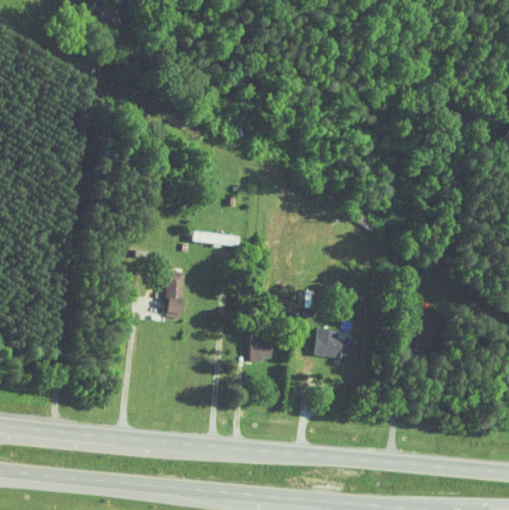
[(239,237),(193,230),(192,240),(237,248),(239,237)]
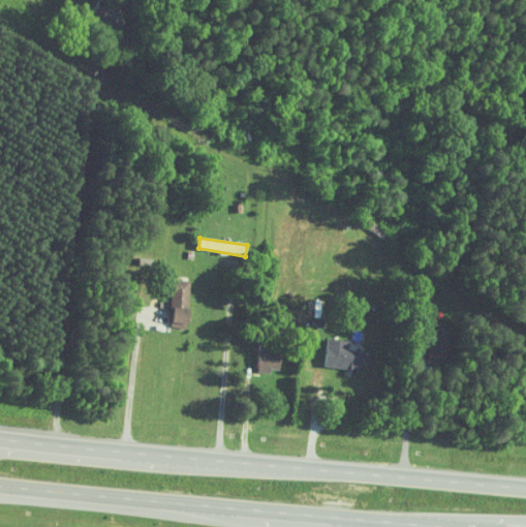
[(190,282),(171,281),(168,323),(188,324),(190,282)]
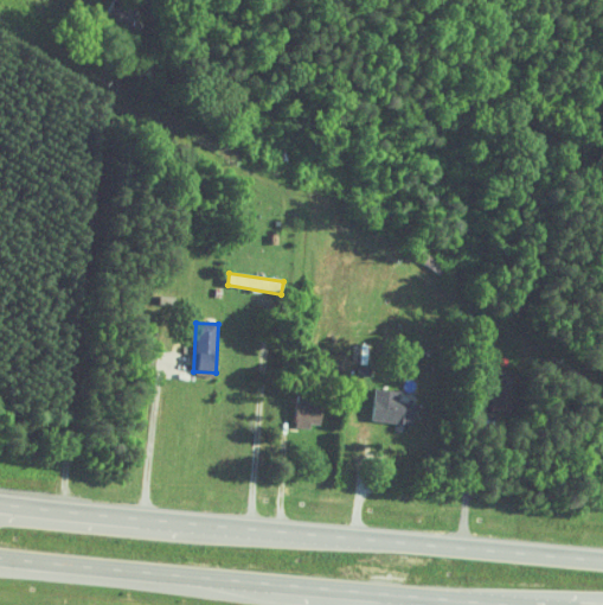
[(372,421),(414,426),(416,403),(398,401),(399,392),(377,389),(372,421)]
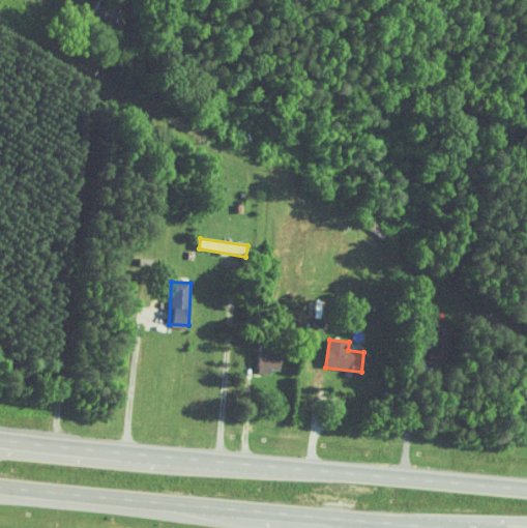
[(258,371),(280,372),(282,350),(260,348),(258,371)]
